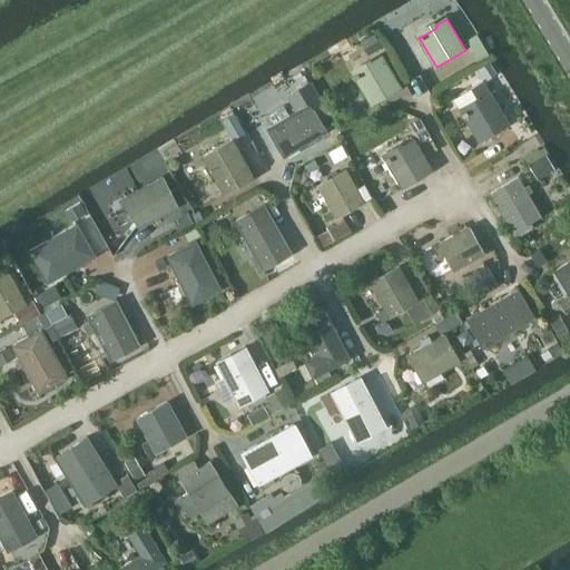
[(373,105),(402,88),(383,57),(372,64),(373,66),(360,75),(360,74),(355,76),(357,79),(373,105)]
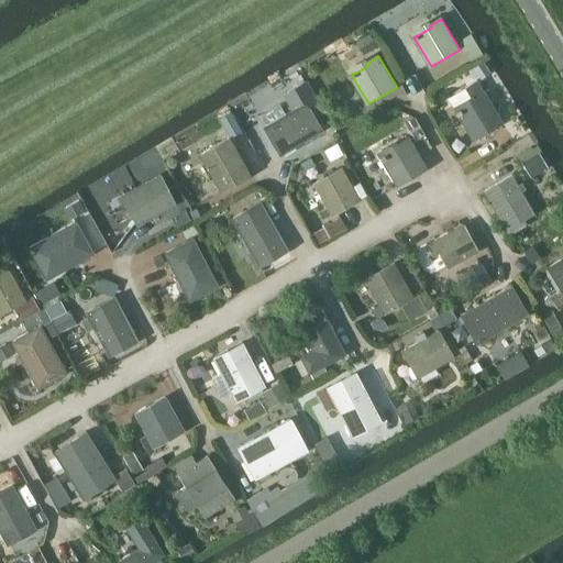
[(280,105),(264,116),(269,125),(265,128),(280,153),(282,155),(285,154),(323,131),(320,124),(309,106),(319,100),(307,80),(283,95),(294,111),(287,114),(280,105)]
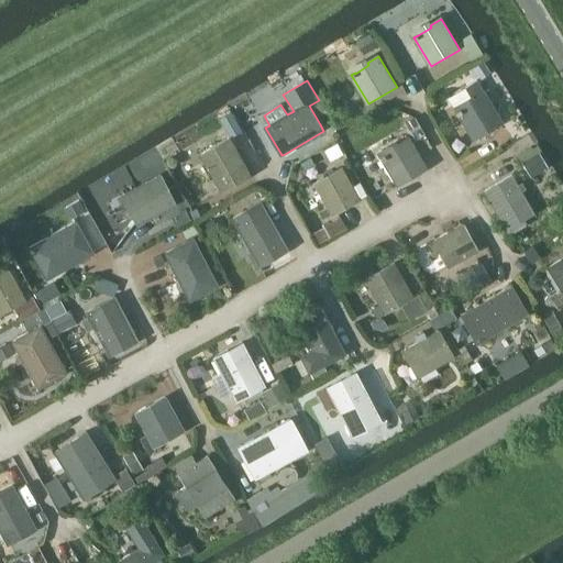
[(449,98),(457,112),(460,116),(475,141),(504,124),(478,80),(449,98)]
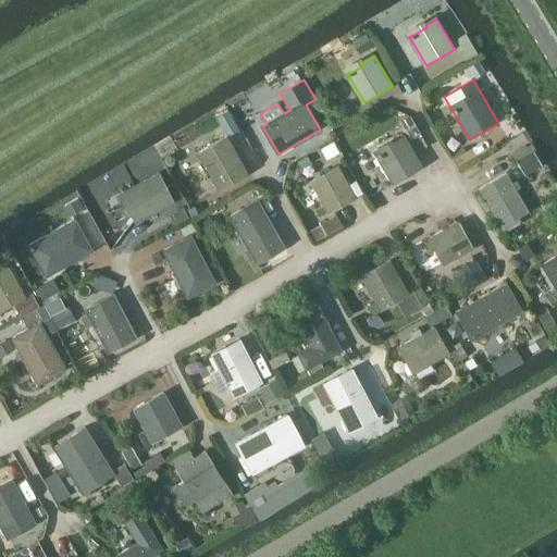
[(229,106),(215,111),(226,133),(238,127),(229,106)]
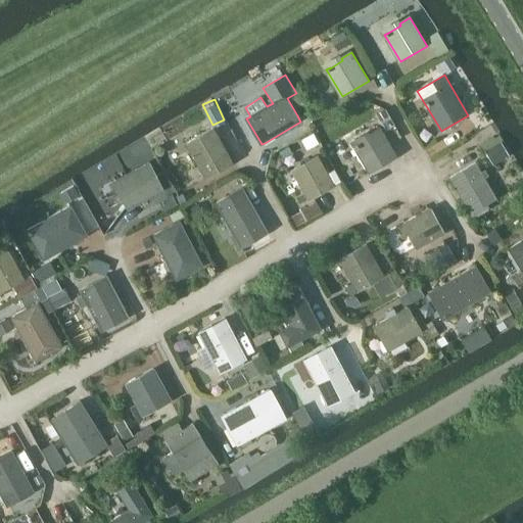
[(234,160),(214,126),(185,142),(205,178),(234,160)]
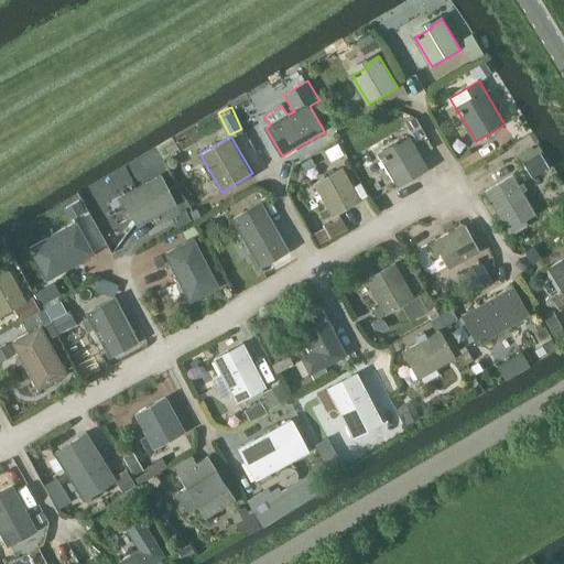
[(400,186),(429,170),(410,139),(399,145),(400,148),(387,155),(382,158),(384,161),(400,186)]
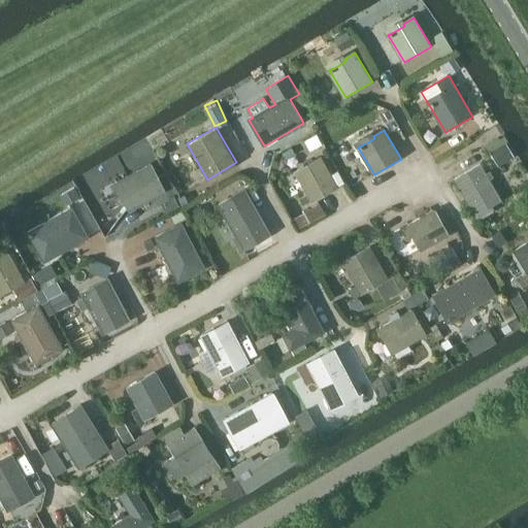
[(311,202),(338,187),(322,158),(296,172),(311,202)]
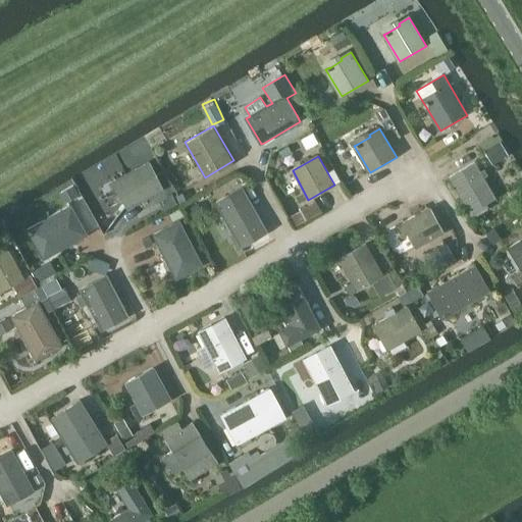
[(126,206),(162,188),(150,163),(114,181),(126,206)]
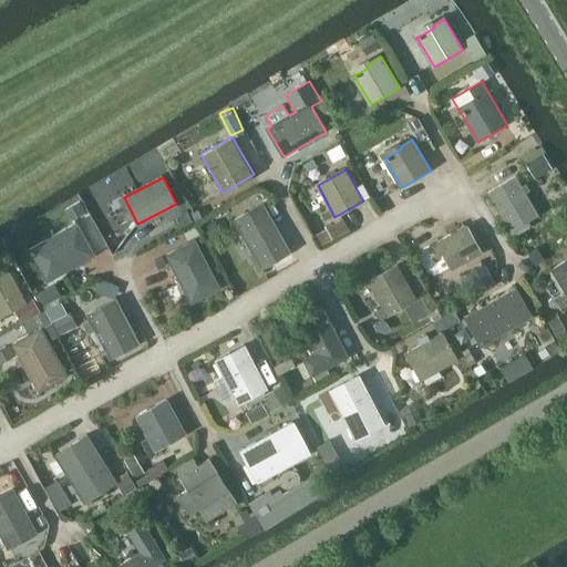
[(511,232),(538,215),(516,177),(488,193),(511,232)]
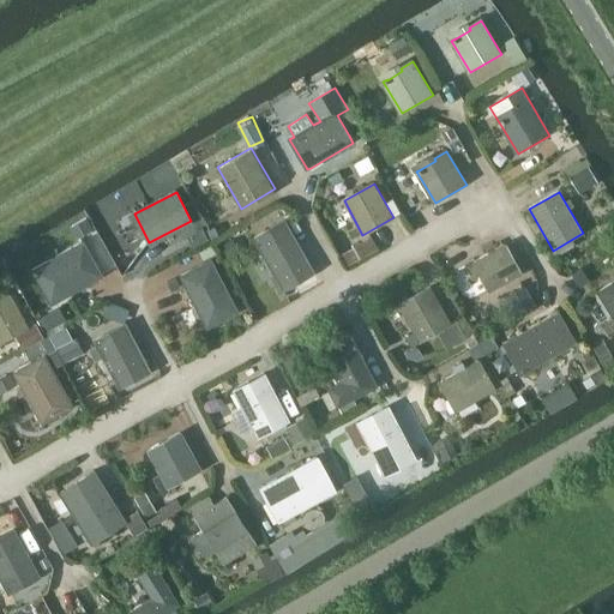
[(253,235),(283,288),(313,271),(284,218),(253,235)]
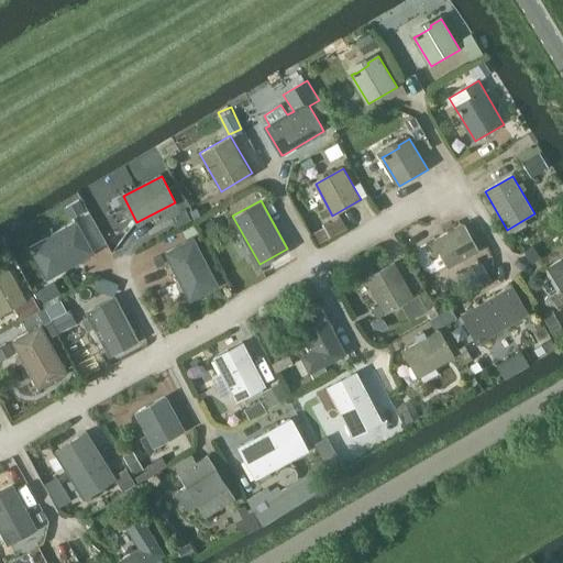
[(342,213),(312,229),(318,240),(348,224),(342,213)]
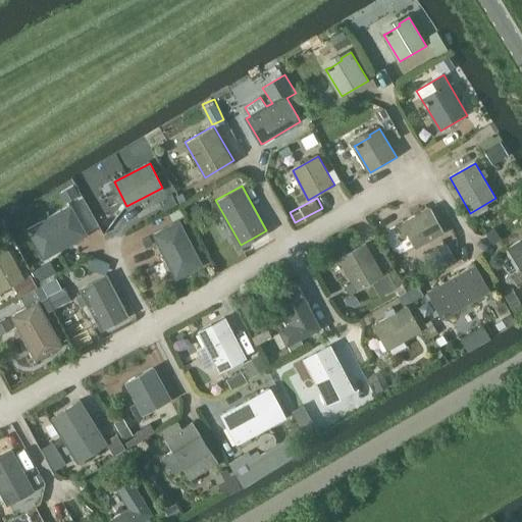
[(45,259),(88,235),(71,206),(29,230),(45,259)]
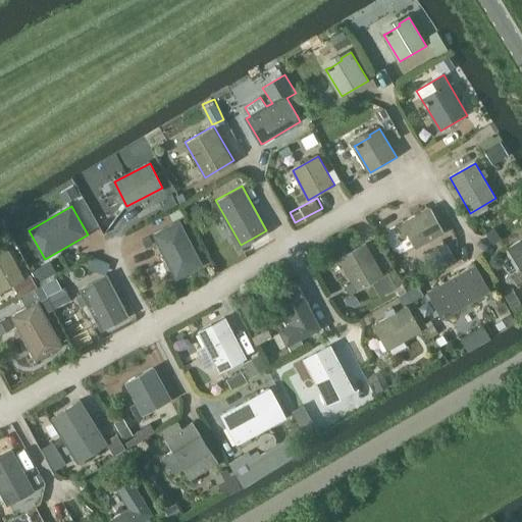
[(417,248),(444,232),(430,209),(404,223),(417,248)]
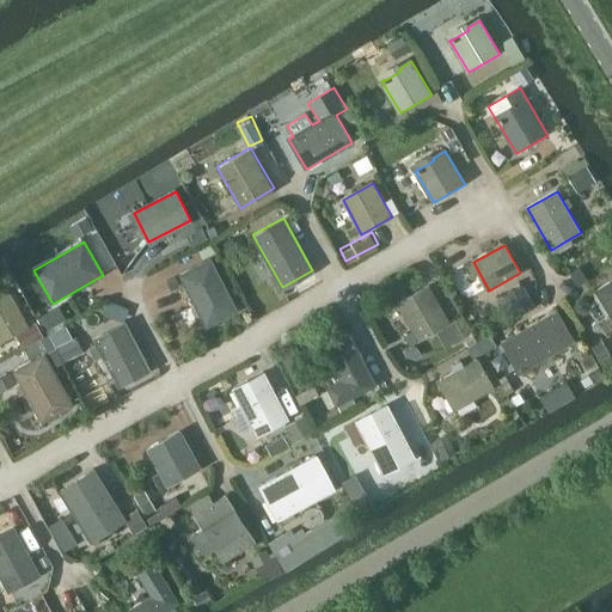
[(207,328),(238,311),(212,259),(181,276),(207,328)]
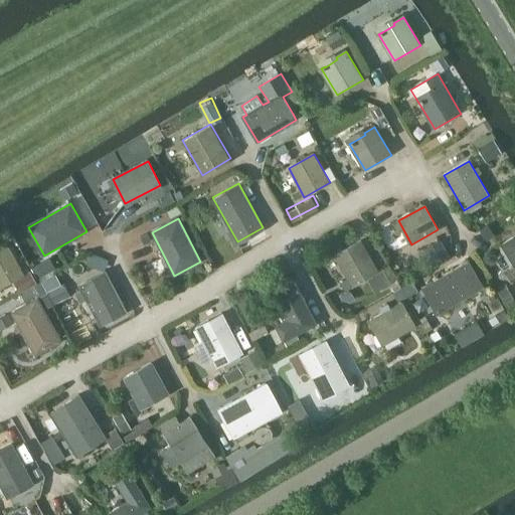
[(425,266),(450,251),(441,236),(416,250),(425,266)]
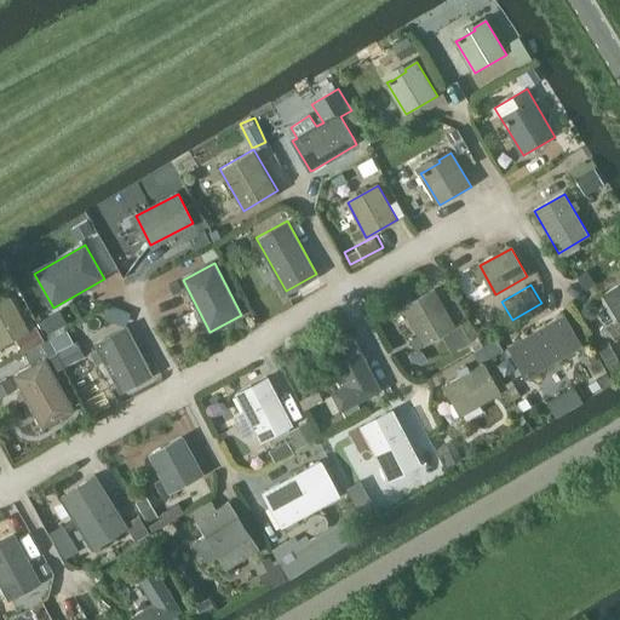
[(619,321),(619,285),(604,296),(619,321)]
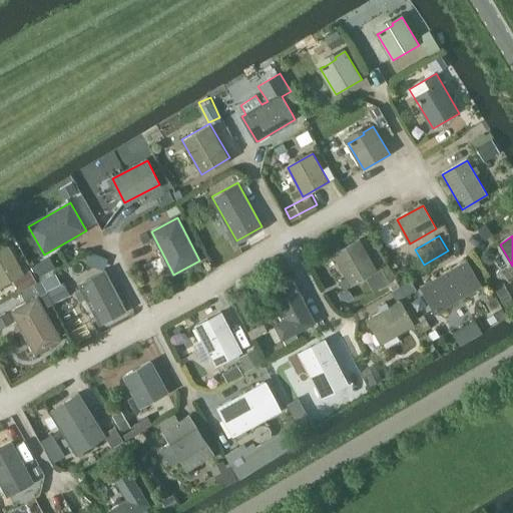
[(377,270),(359,238),(332,253),(350,286),(377,270)]
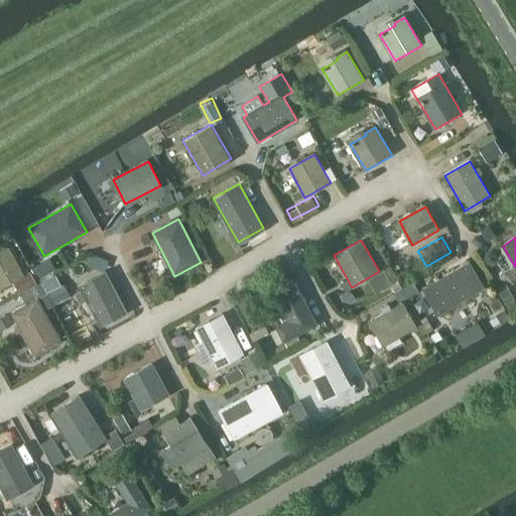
[(8,244),(0,248),(0,287),(13,280),(19,293),(36,283),(30,271),(24,274),(8,244)]
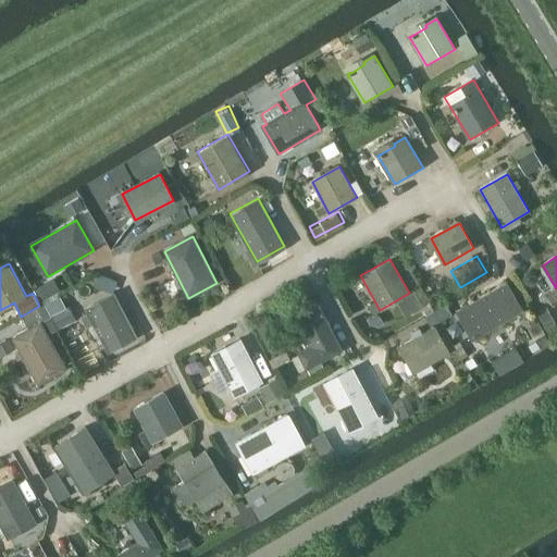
[(473,339),(523,311),(507,284),(458,312),(473,339)]
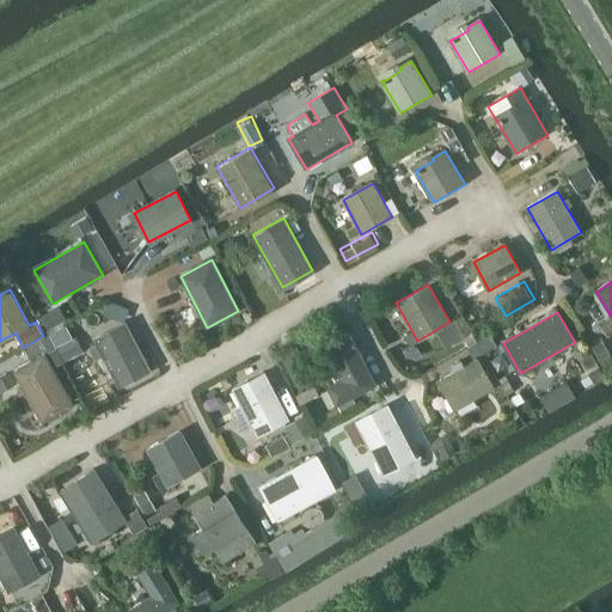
[(68,359),(84,346),(66,323),(50,335),(68,359)]
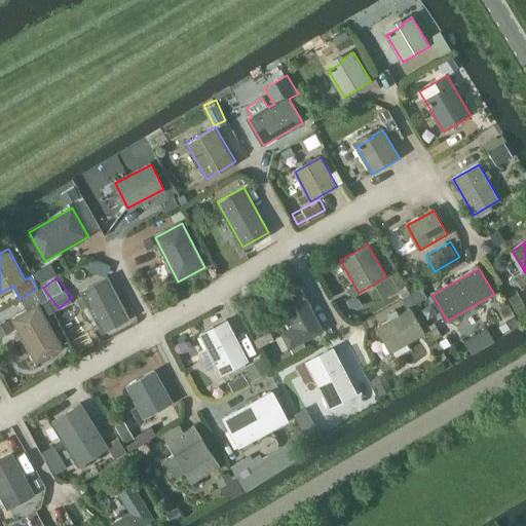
[(103,332),(129,318),(108,277),(82,292),(103,332)]
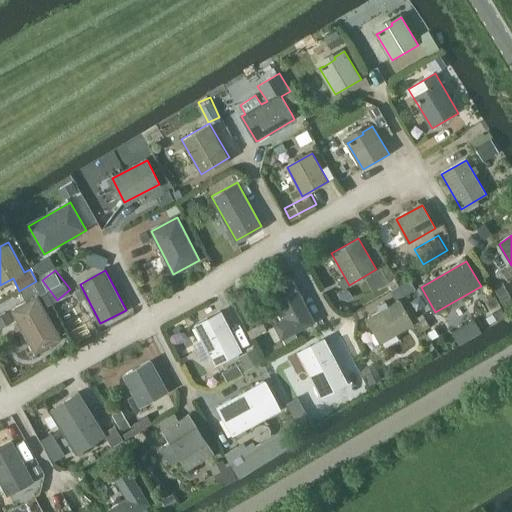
[(314,322),(307,308),(293,280),(271,291),(284,317),(273,322),(282,339),(314,322)]
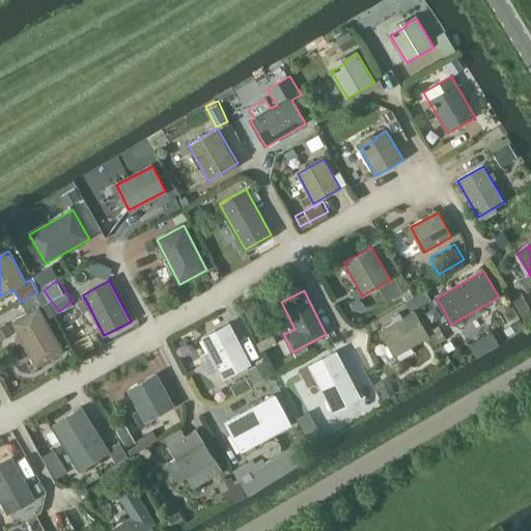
[(36,366),(63,352),(39,308),(12,323),(36,366)]
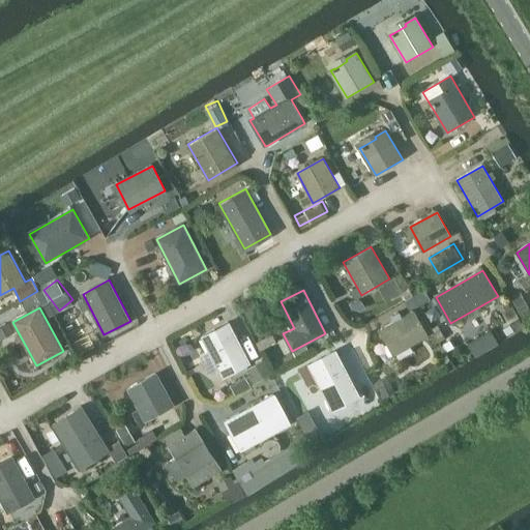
[(414,310),(379,329),(393,355),(429,334),(414,310)]
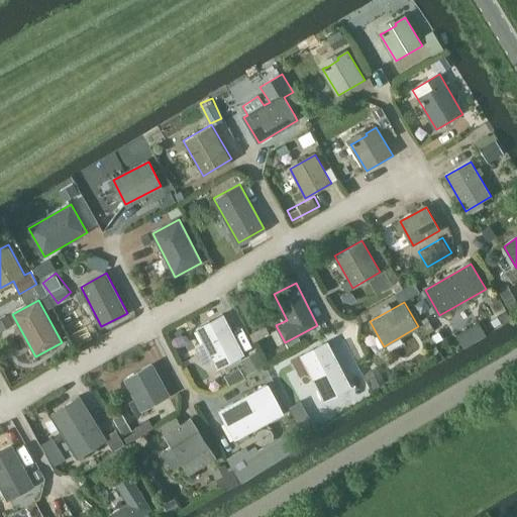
[(217,369),(244,354),(223,315),(197,328),(217,369)]
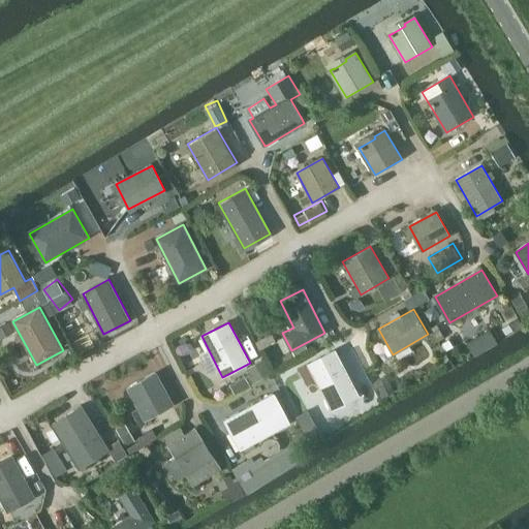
[(307,362),(331,409),(360,394),(336,347),(307,362)]
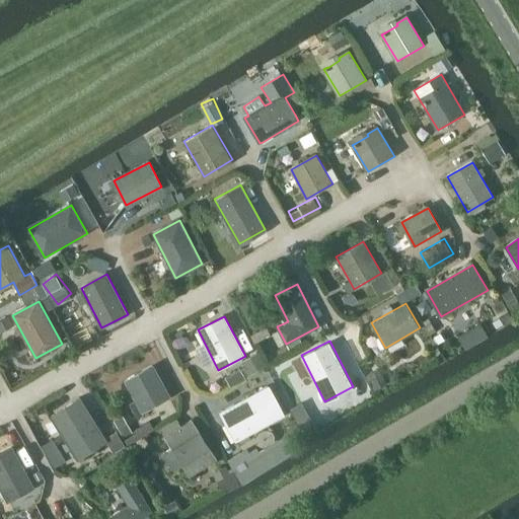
[(261,352),(247,356),(251,369),(265,365),(261,352)]
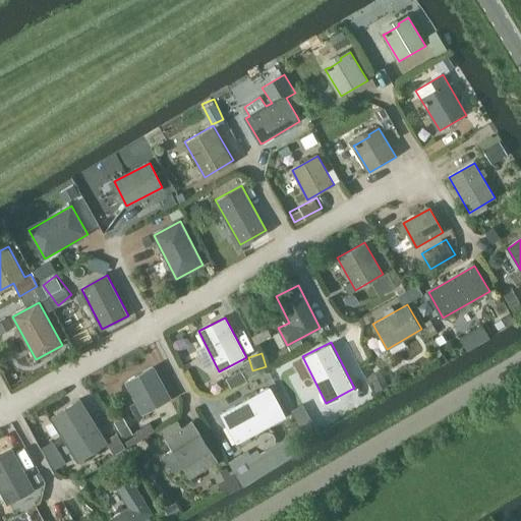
[(170,398),(153,365),(124,381),(142,413),(170,398)]
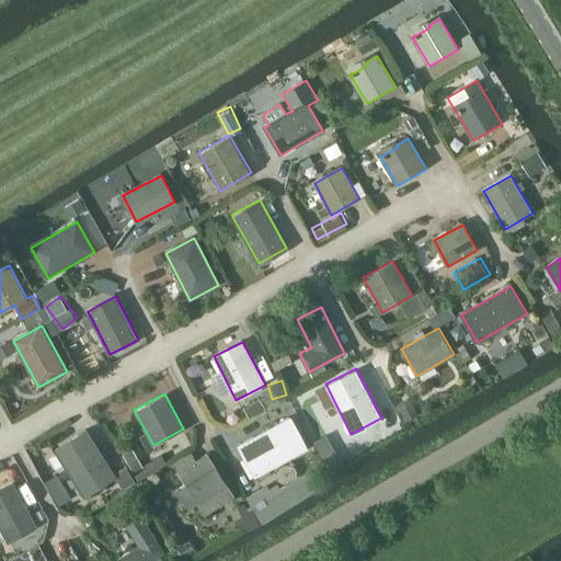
[(256,477),(307,449),(289,419),(239,446),(256,477)]
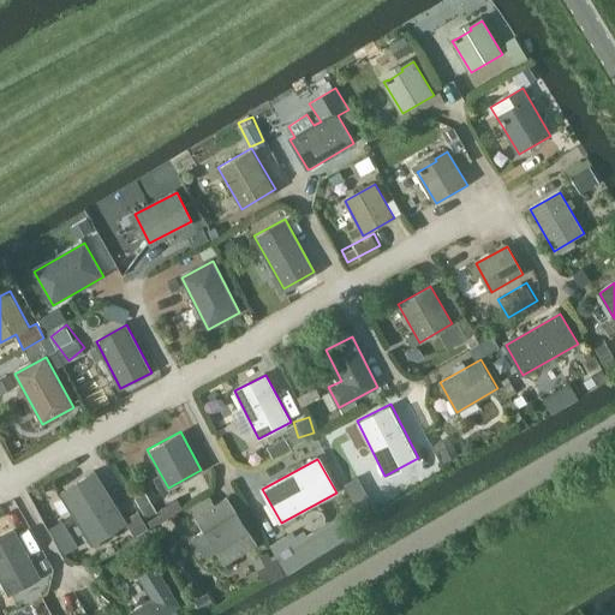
[(93,544),(125,523),(95,473),(61,494),(93,544)]
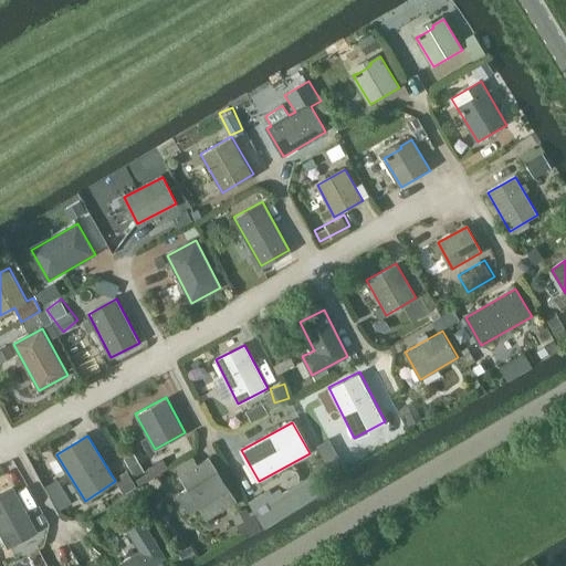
[(126,457),(139,481),(168,465),(164,457),(144,468),(135,451),(126,457)]
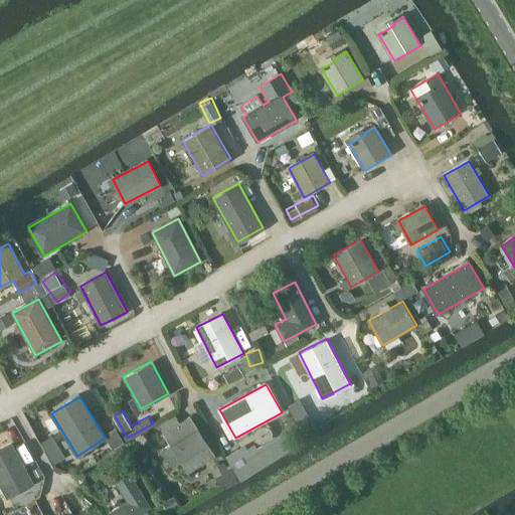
[(176,415),(159,424),(163,433),(171,444),(159,452),(169,468),(181,461),(189,473),(214,457),(200,434),(189,416),(180,422),(176,415)]
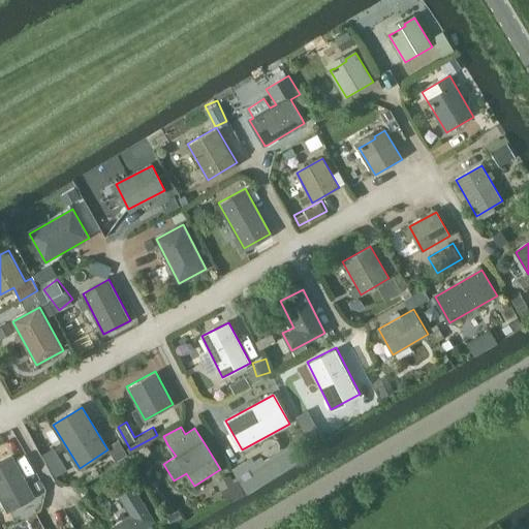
[(0,496),(8,511),(34,497),(12,457),(0,463),(0,496)]
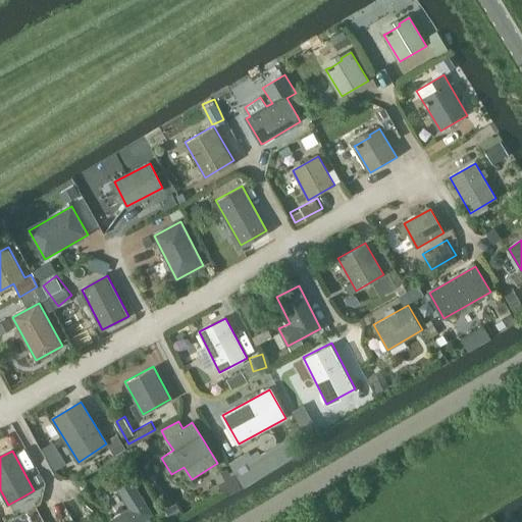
[(112,521),(140,521),(153,514),(131,479),(116,488),(129,509),(111,520),(112,521)]
